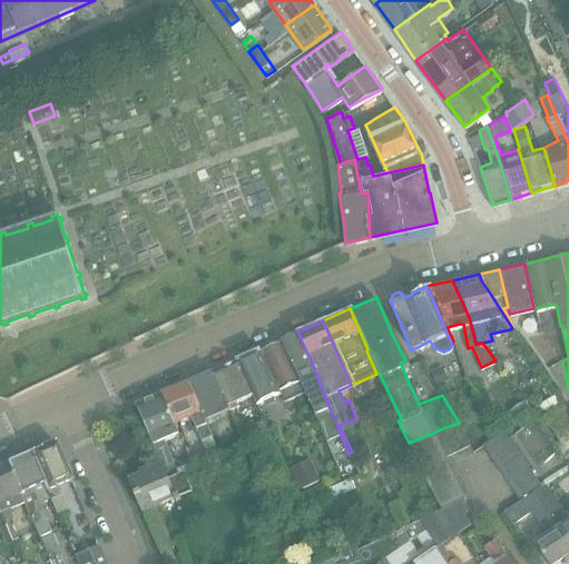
[(280,338),(302,389),(304,388),(335,459),(349,454),(339,429),(337,426),(329,406),(314,369),(310,358),(297,332),(281,339),(281,338),(280,338)]
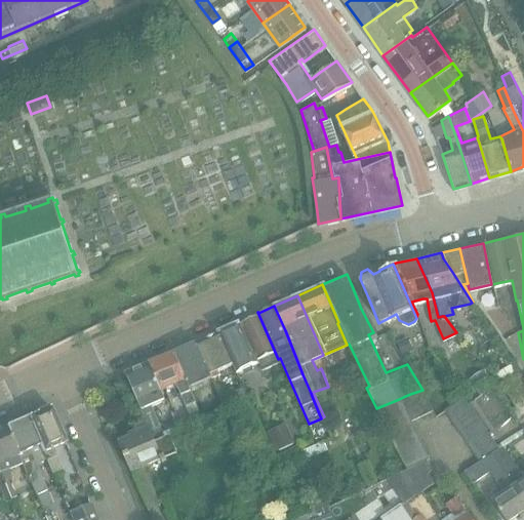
[(278,359),(257,312),(239,321),(257,362),(260,368),(278,359)]
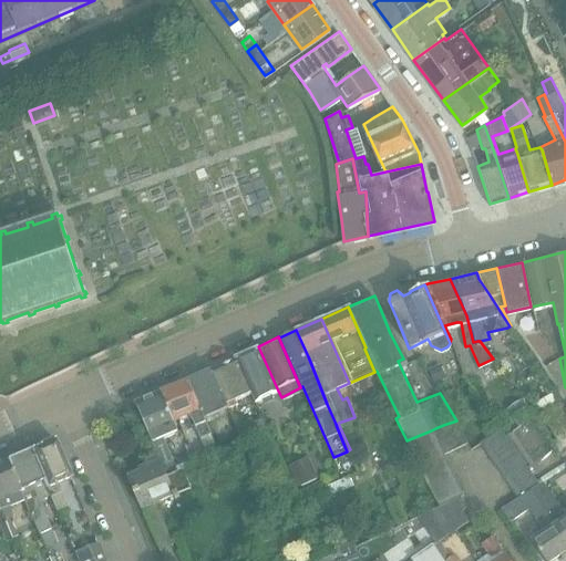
[(234,356),(248,388),(255,401),(278,391),(258,346),(234,356)]
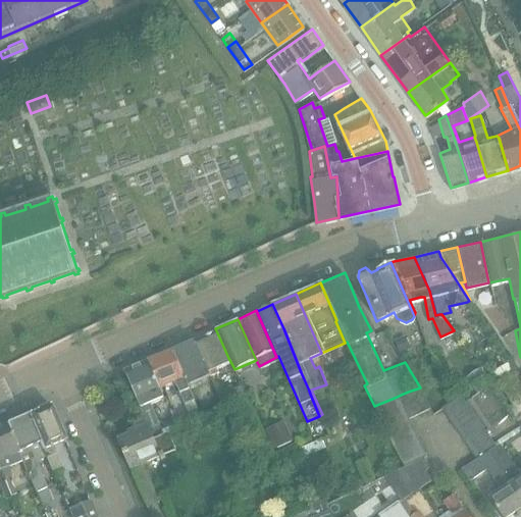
[(193,339),(193,340),(207,372),(216,368),(215,364),(228,358),(215,328),(193,339)]
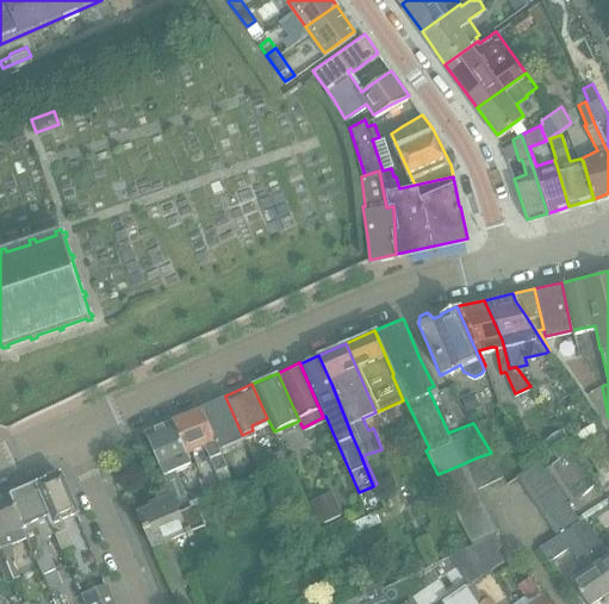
[(225,397),(200,408),(217,446),(242,435),(225,397)]
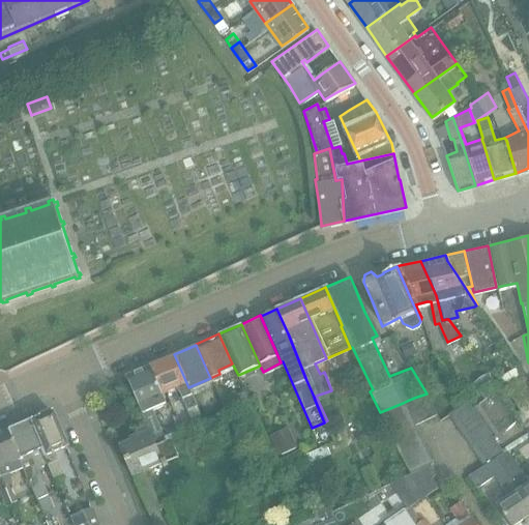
[(174,354),(149,365),(164,400),(166,400),(163,391),(175,386),(190,421),(199,417),(193,403),(195,402),(188,387),(174,354)]
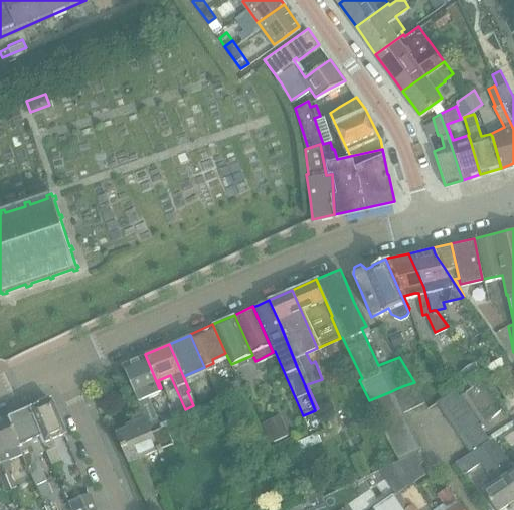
[(122,363),(144,415),(150,430),(164,423),(174,419),(172,413),(158,419),(148,396),(162,390),(161,388),(159,388),(145,354),(122,363)]
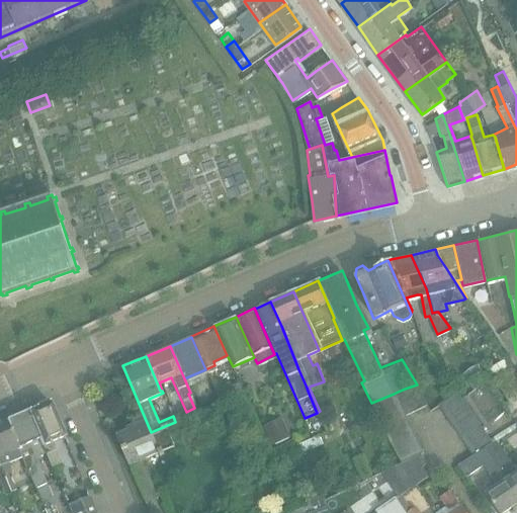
[(516,392),(502,369),(486,379),(513,420),(516,417),(516,392)]
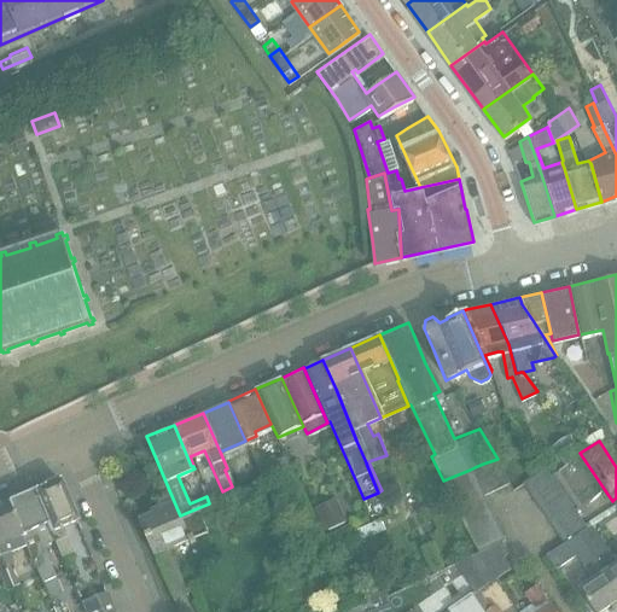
[(285,453),(258,465),(263,476),(290,465),(285,453)]
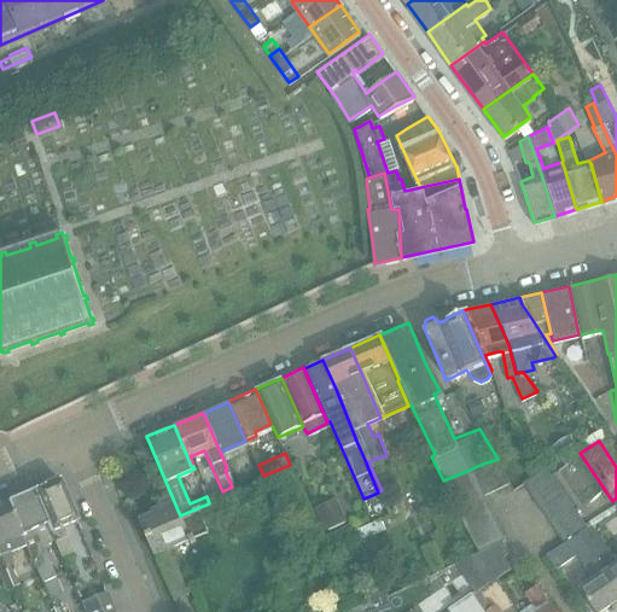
[(510,481),(498,459),(483,464),(495,487),(507,482),(510,481)]
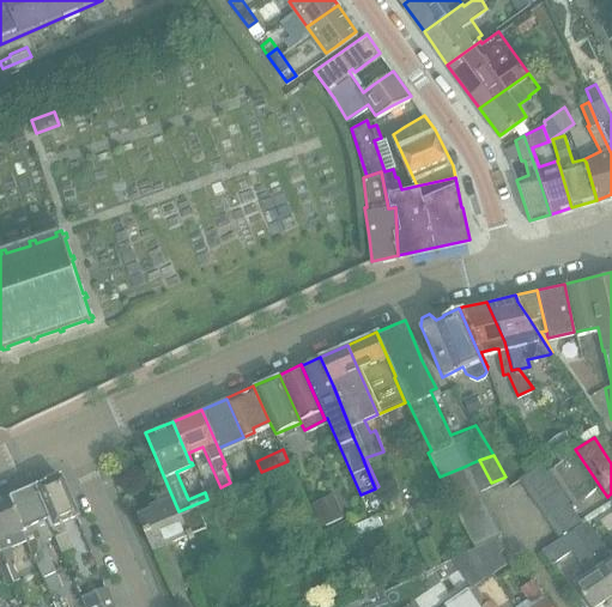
[(491,483),(479,460),(471,463),(466,466),(478,490),(491,483)]
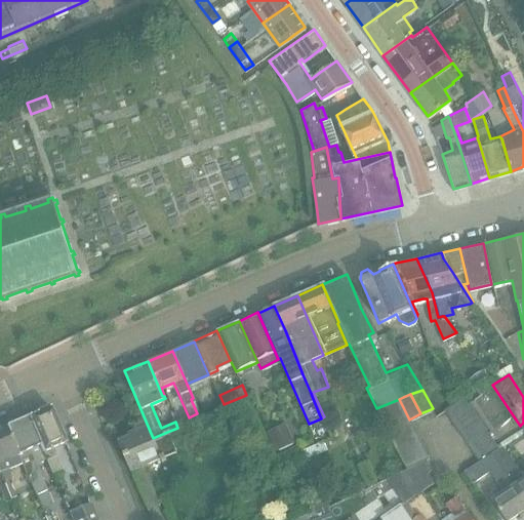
[(451,418),(471,405),(465,395),(444,408),(451,418)]
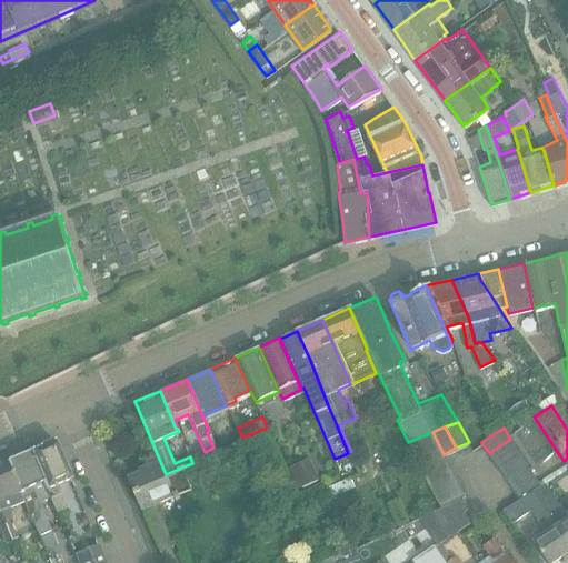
[(464,494),(444,454),(432,432),(408,442),(440,506),(461,495),(464,494)]
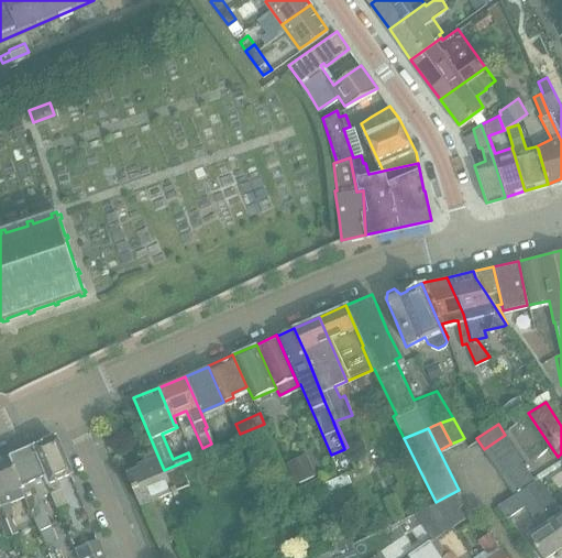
[(65,500),(56,478),(68,472),(52,434),(29,444),(48,489),(55,504),(65,500)]
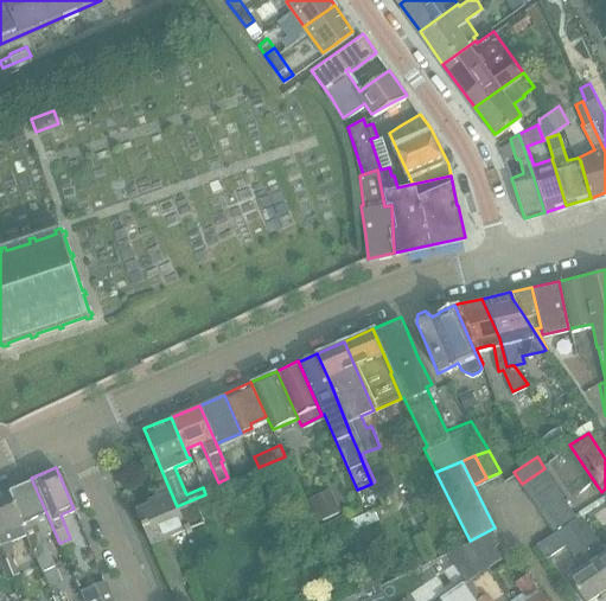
[(529,494),(552,479),(544,468),(522,484),(529,494)]
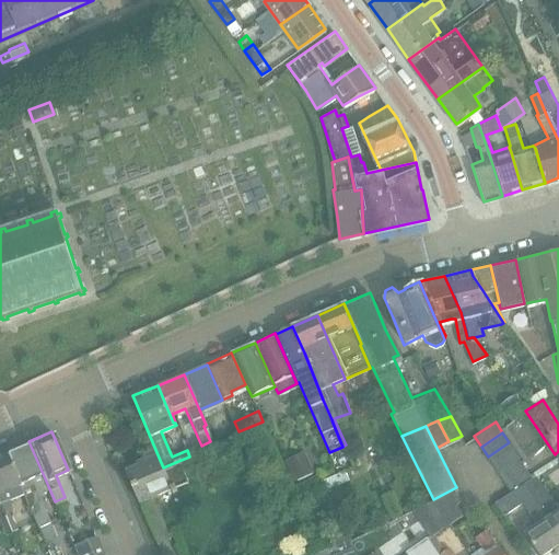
[(36,490),(48,486),(28,441),(6,451),(19,481),(23,492),(37,523),(48,519),(36,490)]
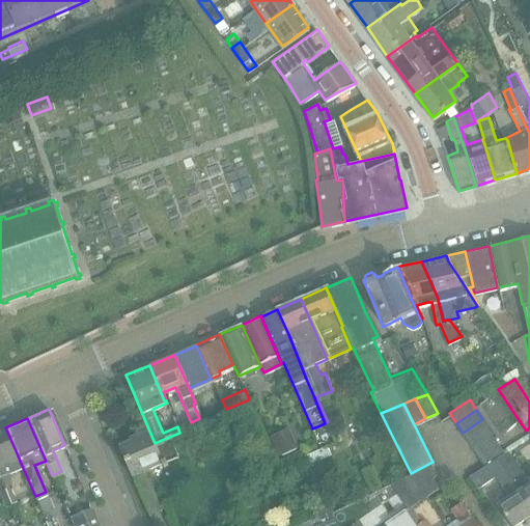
[(470,443),(490,430),(482,419),(463,433),(470,443)]
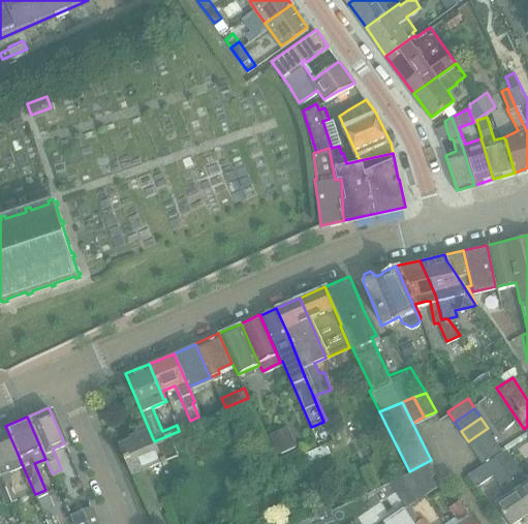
[(268,433),(277,453),(297,442),(286,423),(268,433)]
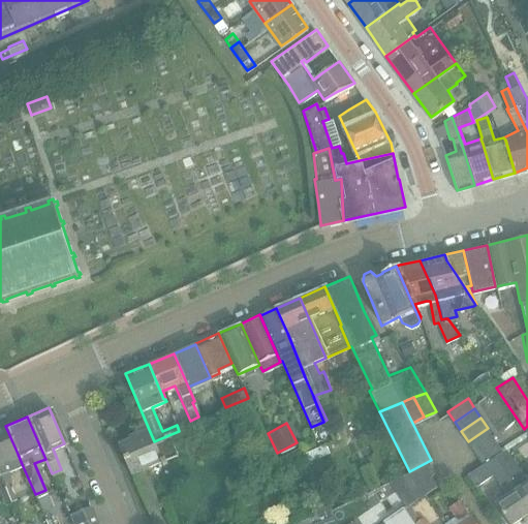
[(14,497),(8,484),(7,484),(9,469),(22,464),(18,454),(5,426),(0,428),(0,475),(3,484),(4,485),(9,499),(14,497)]
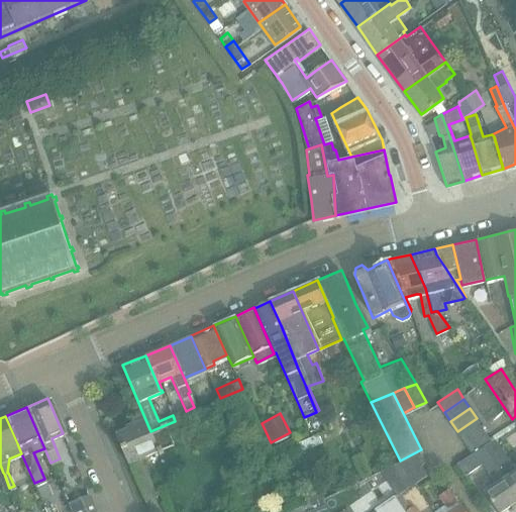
[(150,431),(144,417),(125,425),(127,428),(116,432),(144,499),(157,494),(139,455),(172,442),(165,425),(150,431)]
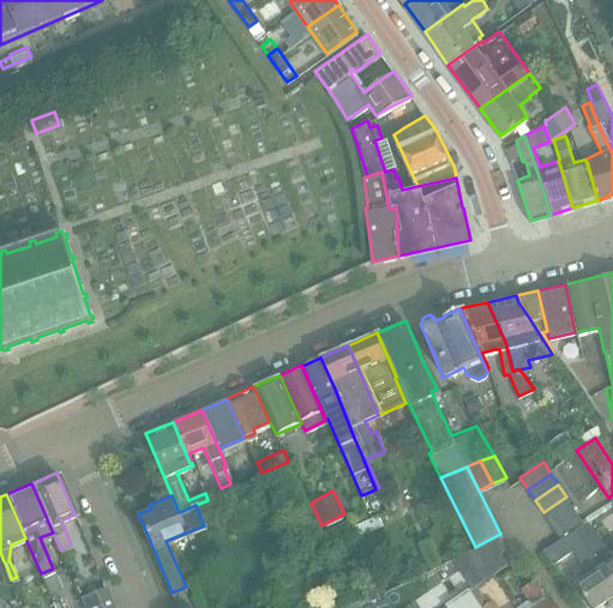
[(551,524),(575,507),(566,497),(544,512),(551,524)]
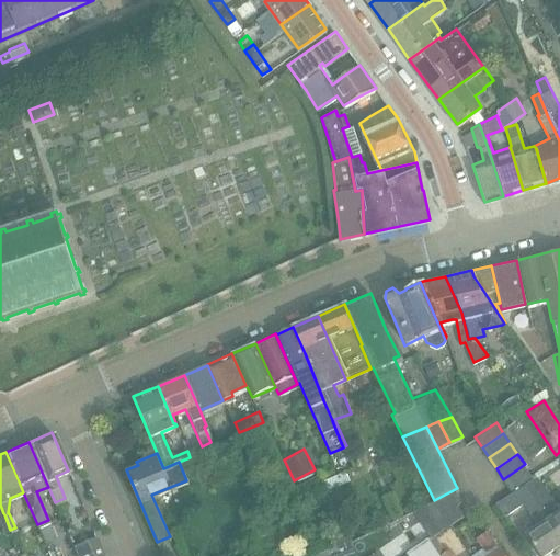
[(511,490),(522,483),(532,476),(525,464),(503,479),(511,490)]
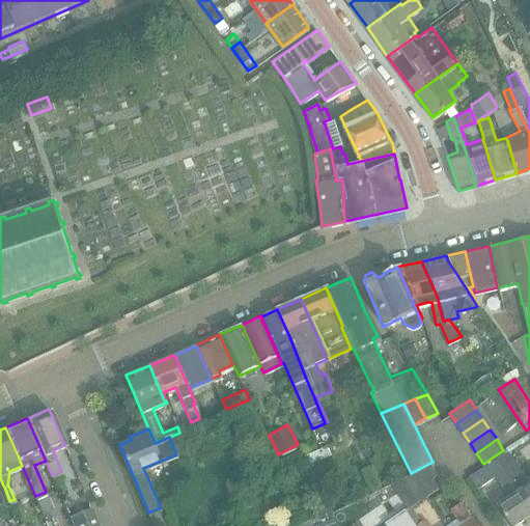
[(529,479),(529,480),(507,447),(503,450),(494,457),(529,508),(529,479)]
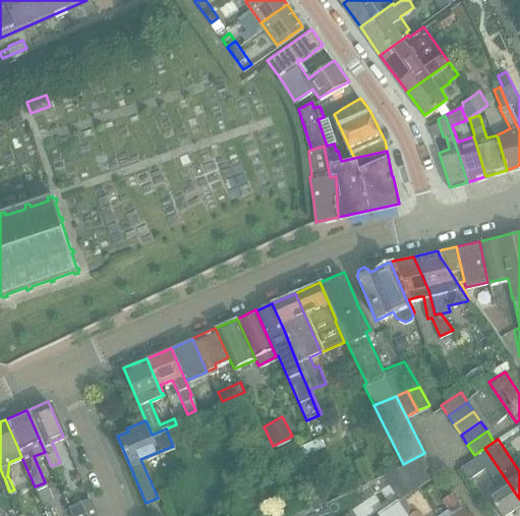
[(468,477),(485,465),(499,485),(486,493),(502,515),(519,502),(519,499),(484,448),(474,455),(475,456),(460,465),(468,477)]
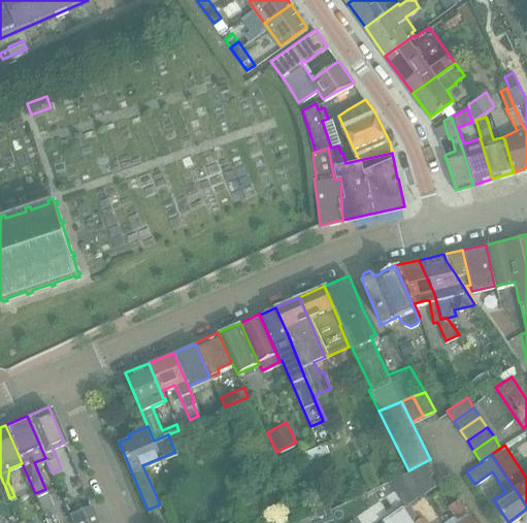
[(415,482),(429,472),(433,470),(428,460),(408,470),(415,482)]
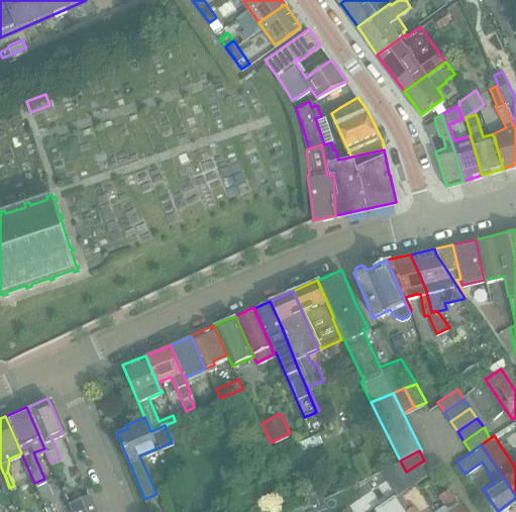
[(409,484),(427,473),(420,463),(406,472),(403,474),(409,484)]
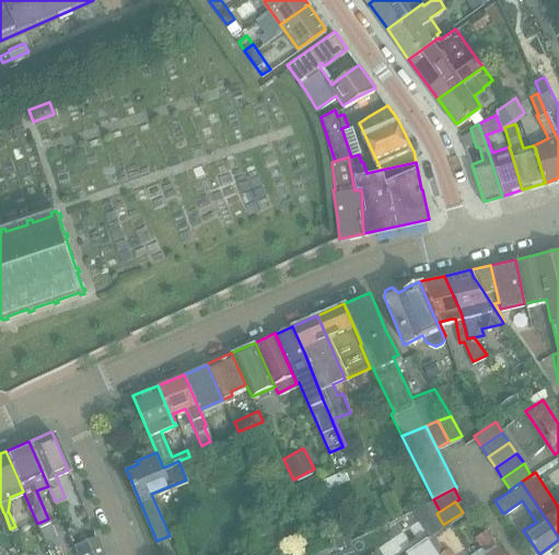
[(0,528),(1,531),(2,532),(10,529),(4,513),(3,512),(0,513),(0,528)]
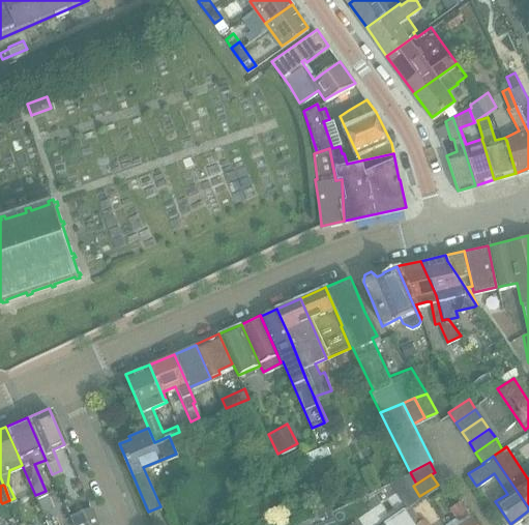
[(46,491),(35,495),(40,507),(51,503),(46,491)]
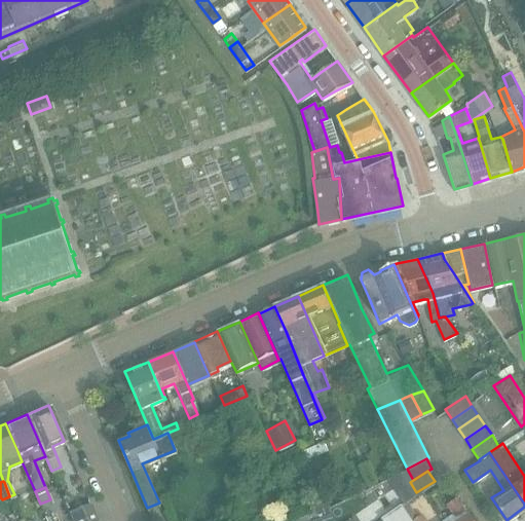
[(333,520),(328,506),(326,506),(322,494),(307,499),(311,512),(287,520),(333,520)]
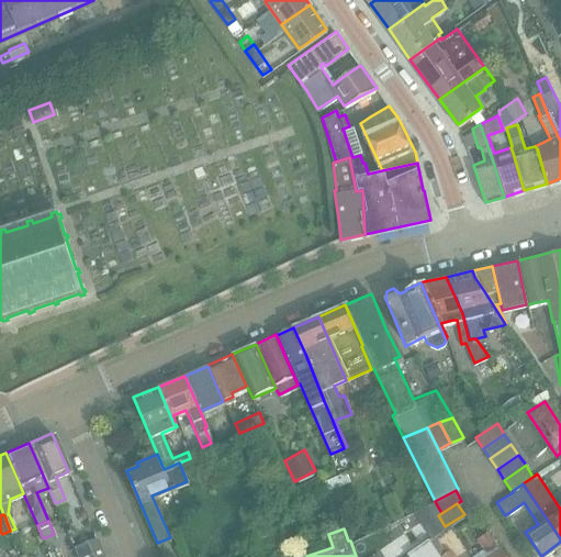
[(472,554),(473,556),(506,556),(505,555),(487,530),(478,537),(483,546),(472,554)]
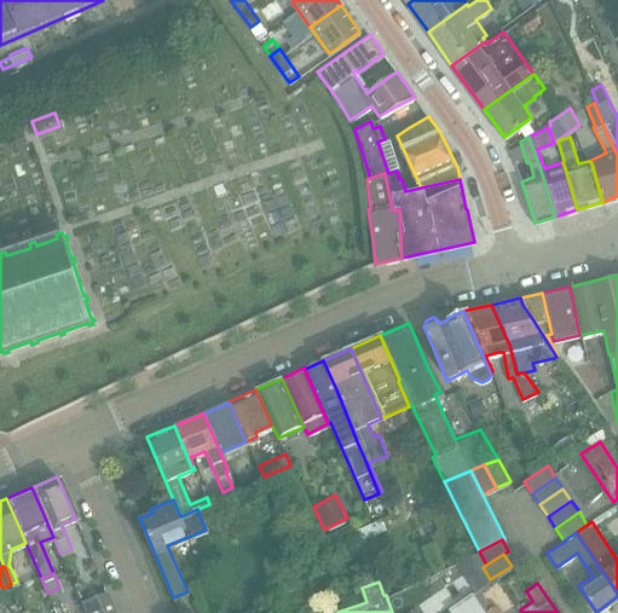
[(484,612),(503,612),(504,612),(497,602),(491,605),(479,588),(471,594),(484,612)]
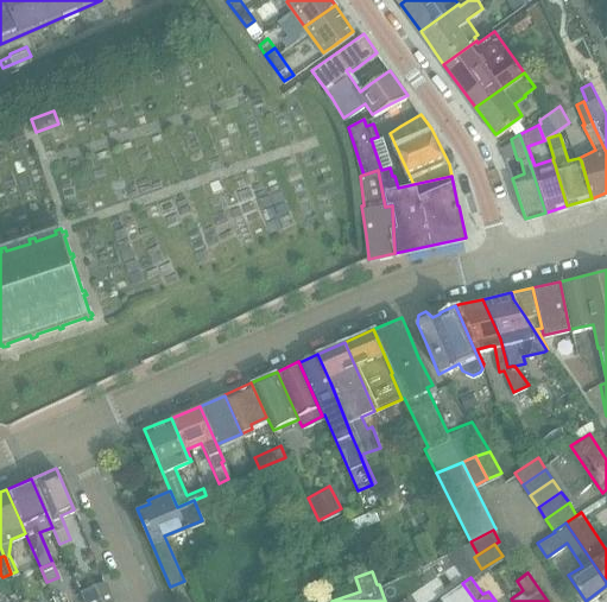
[(84,601),(107,601),(113,600),(103,578),(78,588),(84,601)]
